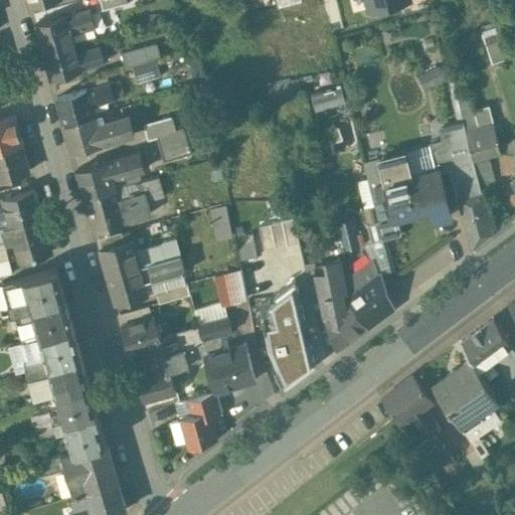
[(125,0),(100,0),(103,10),(126,3),(125,0)]
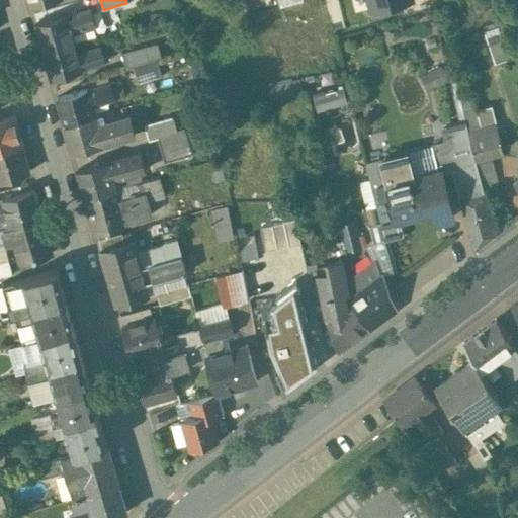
[(367,0),(370,9),(404,0),(367,0)]
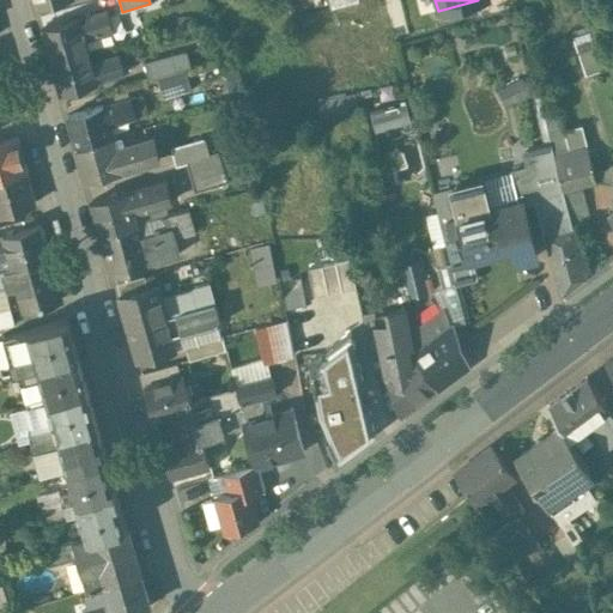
[(107,12),(79,19),(84,38),(111,30),(107,12)]
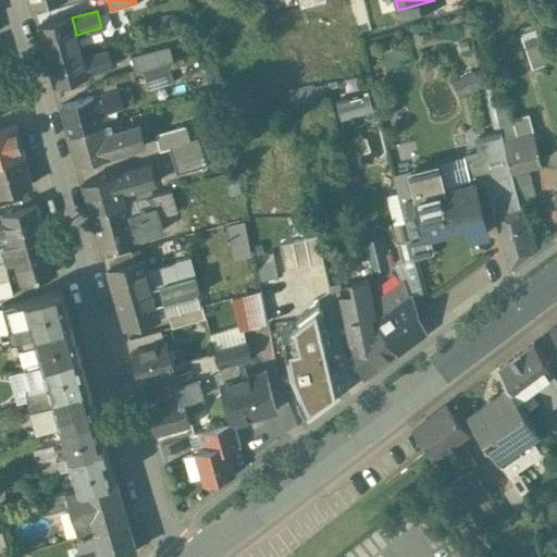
[(71,16),(39,25),(48,54),(79,46),(76,35),(72,17),(71,16)]
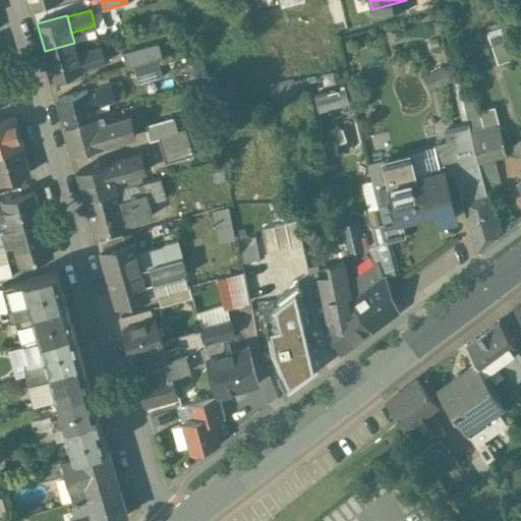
[(502,25),(488,31),(493,43),(506,39),(502,25)]
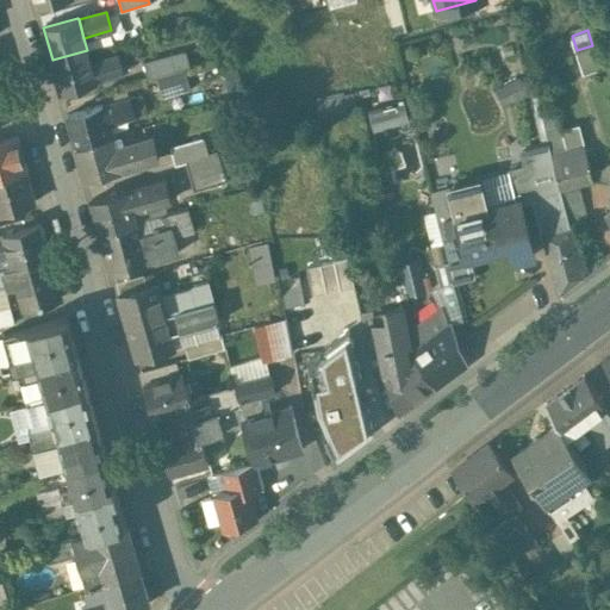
[(143,35),(130,38),(132,47),(145,43),(143,35)]
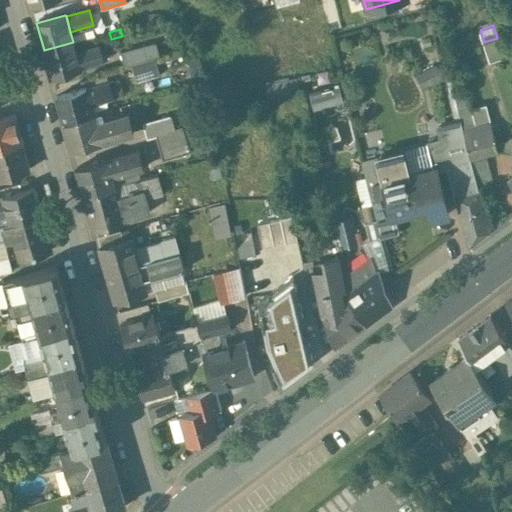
[(154,40),(120,50),(124,66),(158,57),(154,40)]
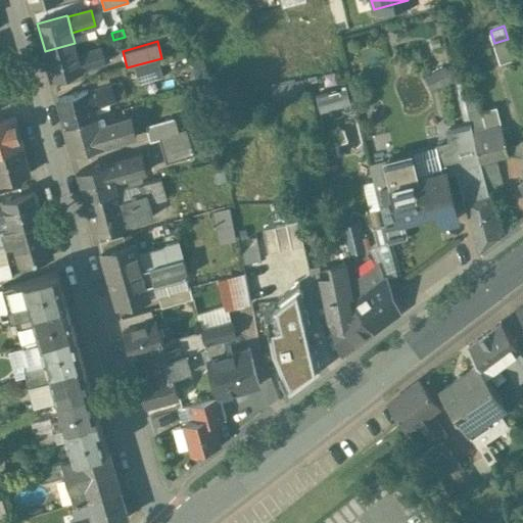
[(75,43),(45,51),(52,78),(82,69),(82,68),(77,52),(75,43)]
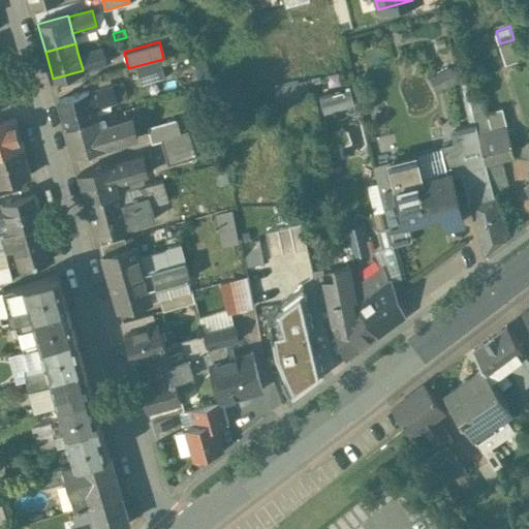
[(101,47),(78,53),(83,69),(106,63),(101,47)]
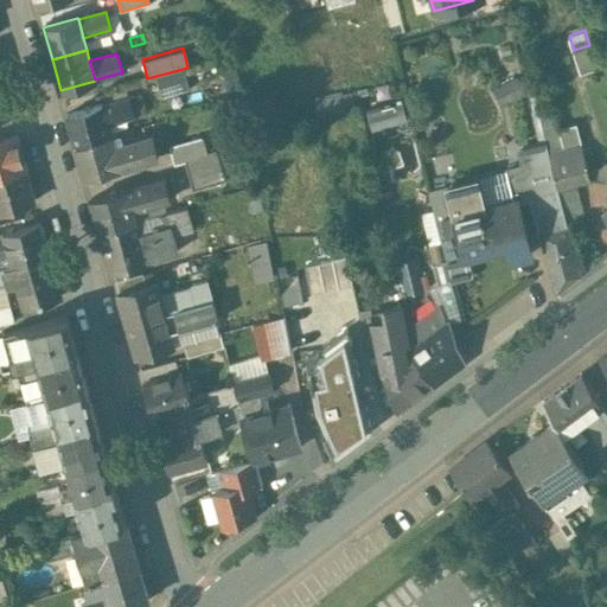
[(493,87),(500,103),(525,93),(518,76),(493,87)]
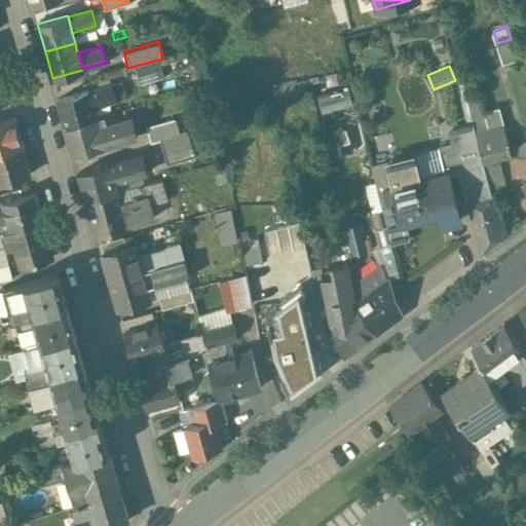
[(120,82),(89,90),(94,106),(124,98),(120,82)]
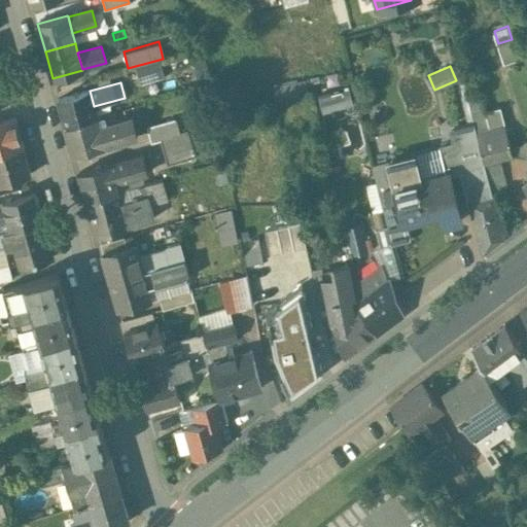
[(89,90),(58,98),(66,126),(96,117),(94,106),(90,91),(89,90)]
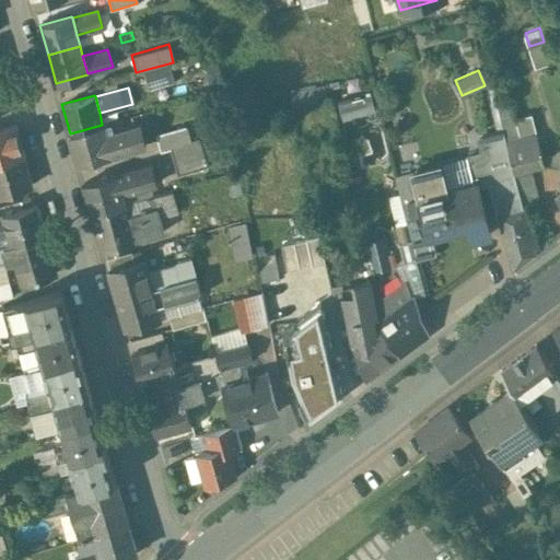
[(348,102),(349,114),(373,111),(372,98),(348,102)]
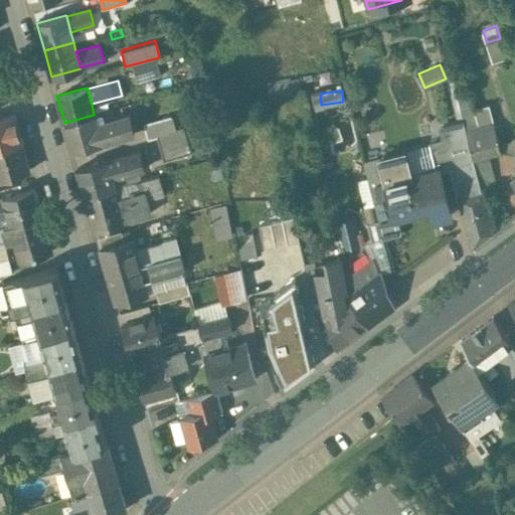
[(469,91),(457,94),(464,120),(465,128),(478,125),(474,109),(469,91)]
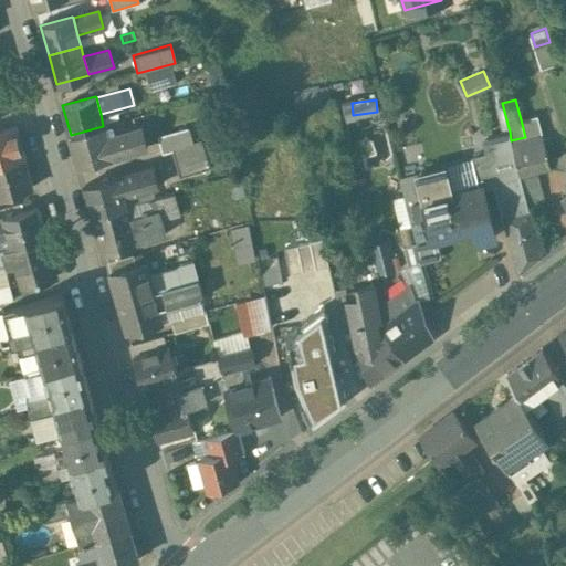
[(525,137),(511,140),(519,173),(548,165),(537,116),(521,119),(525,137)]
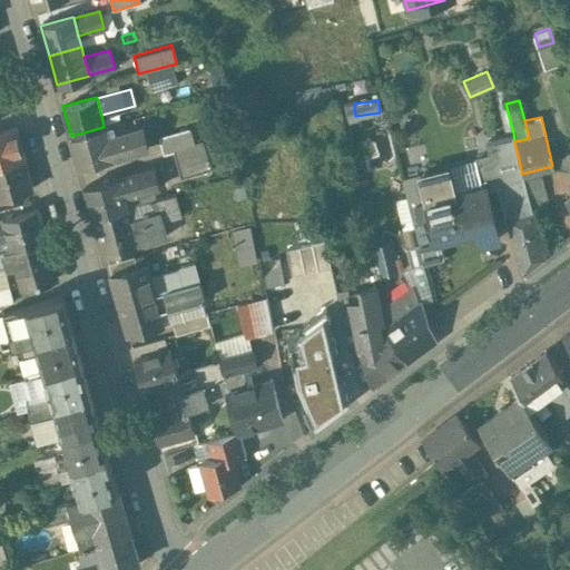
[(104,127),(71,136),(80,166),(112,156),(111,155),(107,137),(104,127)]
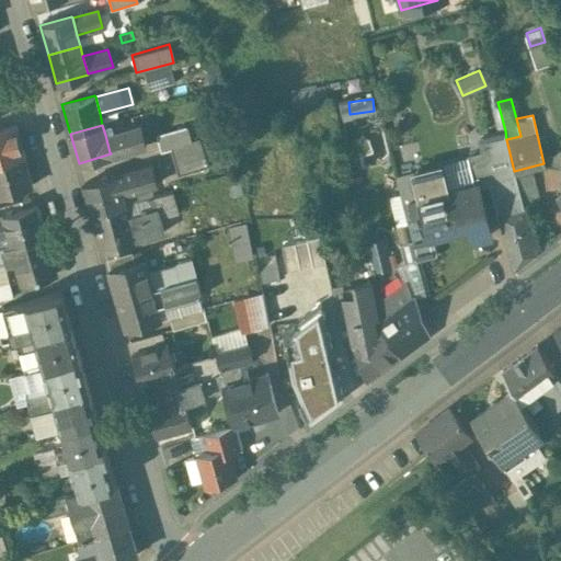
[(14,126),(0,129),(0,161),(22,156),(14,126)]
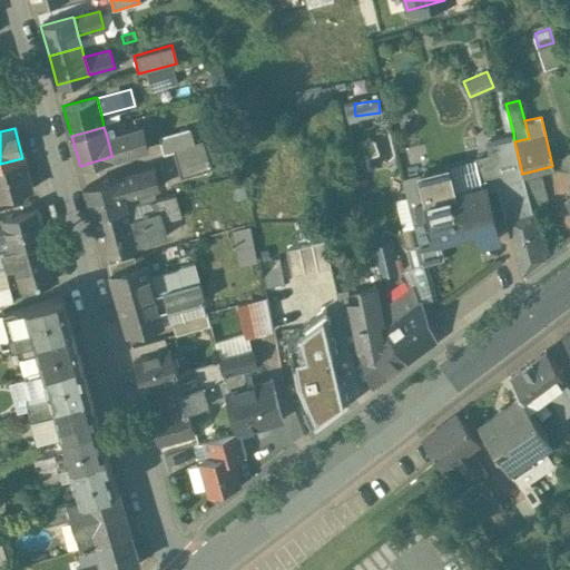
[(140,128),(107,137),(111,155),(145,145),(140,128)]
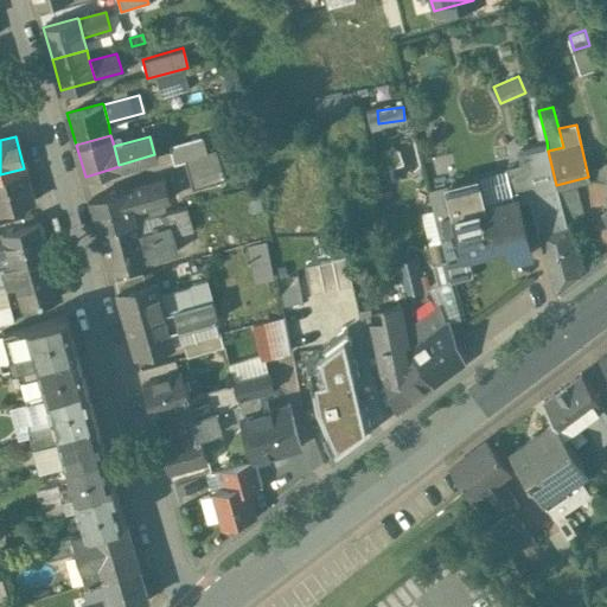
[(202,136),(168,146),(173,164),(184,160),(206,154),(202,136)]
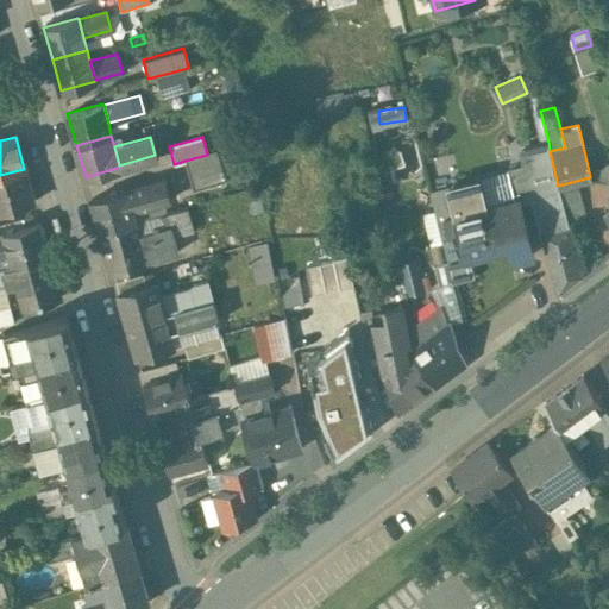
[(519,203),(532,199),(542,236),(570,227),(558,186),(550,151),(548,142),(519,149),(522,165),(496,174),(503,201),(518,198),(519,203)]
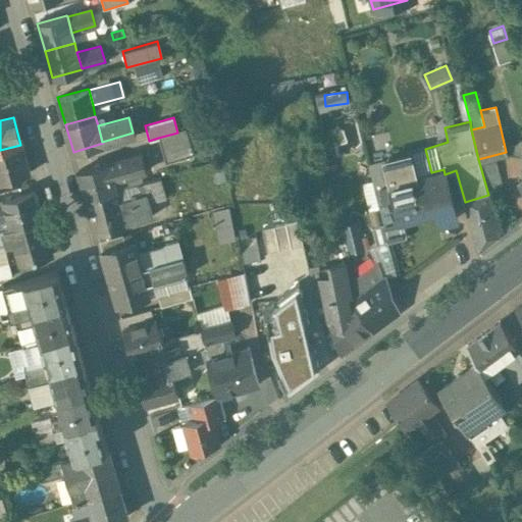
[(177,133),(158,138),(165,163),(193,155),(186,131),(177,133)]
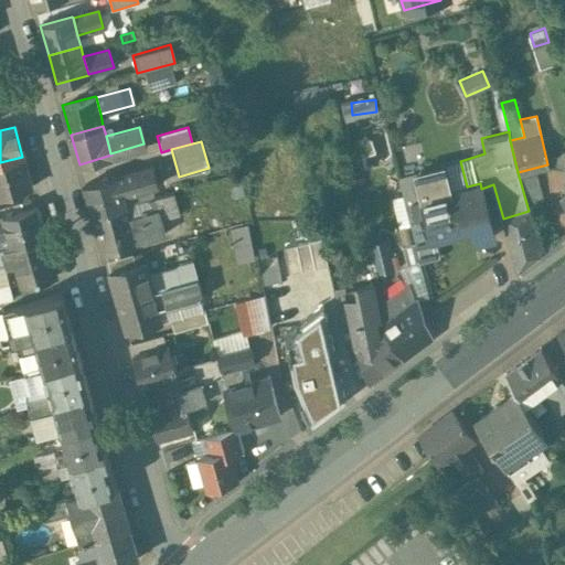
[(22,157),(0,162),(0,195),(31,187),(22,157)]
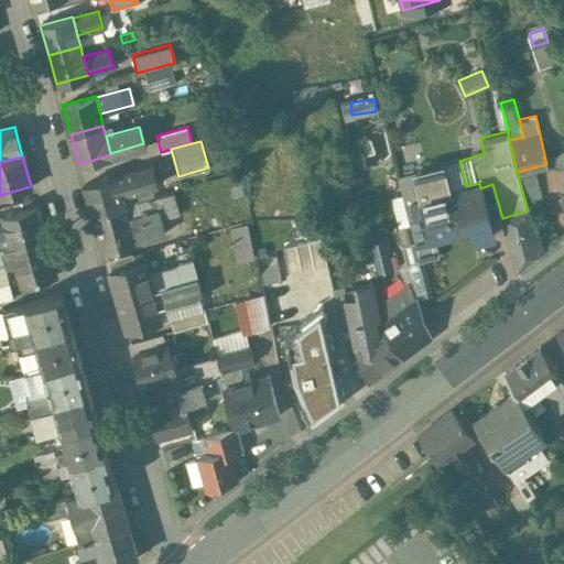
[(152,165),(117,175),(122,195),(156,185),(152,165)]
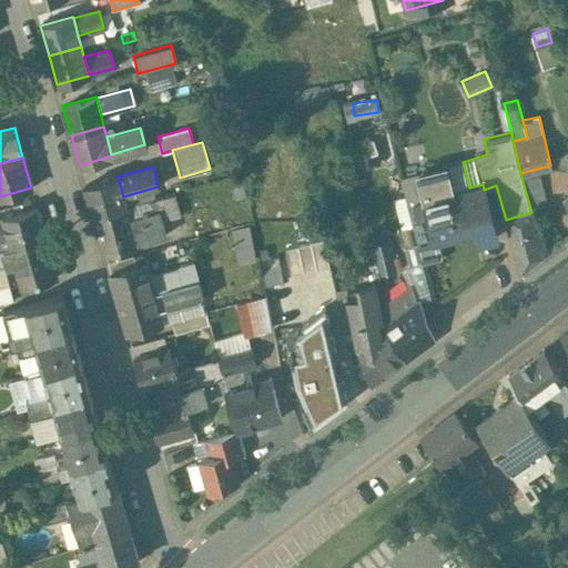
[(418,174),(401,179),(407,204),(425,200),(421,181),(418,174)]
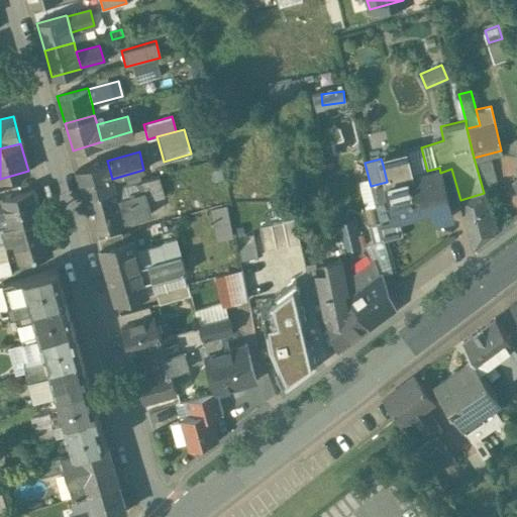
[(427,171),(411,176),(407,159),(383,165),(387,182),(395,218),(398,217),(398,214),(412,210),(412,213),(432,208),(435,219),(450,215),(440,173),(439,168),(427,171)]
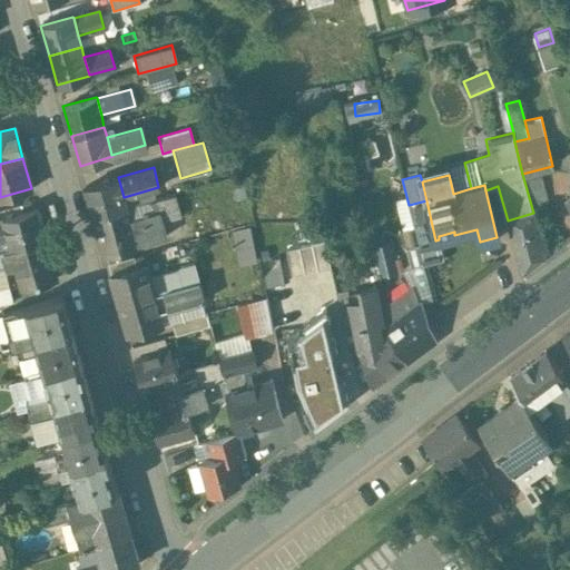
[(118,177),(85,187),(94,216),(127,207),(124,197),(118,177)]
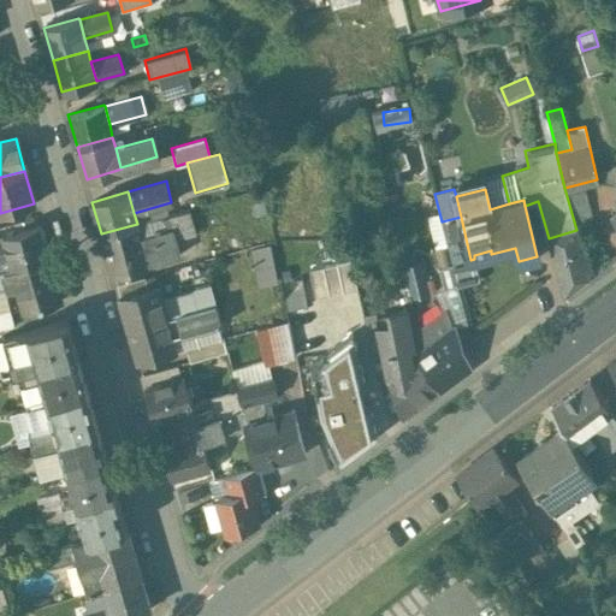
[(189,209),(161,217),(165,229),(171,227),(173,240),(196,234),(189,209)]
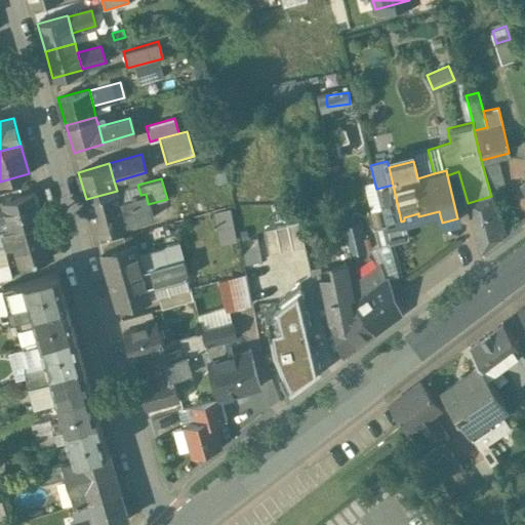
[(393,185),(376,189),(390,243),(408,238),(404,220),(401,221),(393,185)]
